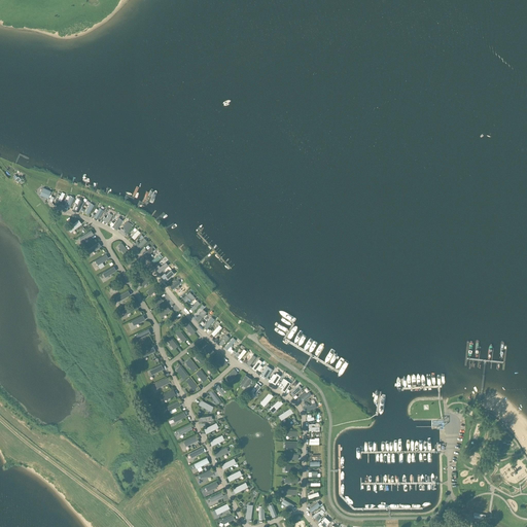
[(43,188),(40,196),(47,200),(50,192),(43,188)]
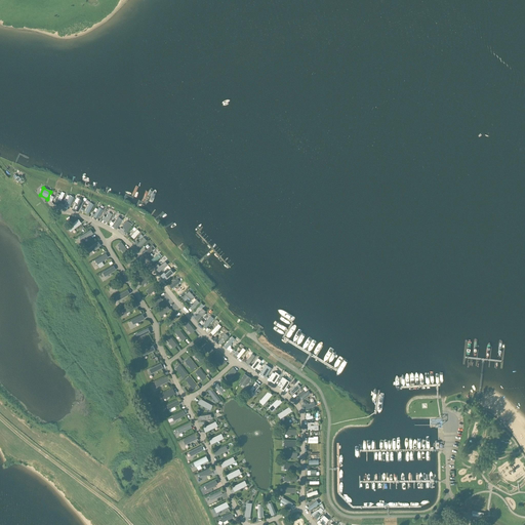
[(70,196),(65,206),(69,208),(74,198),(70,196)]
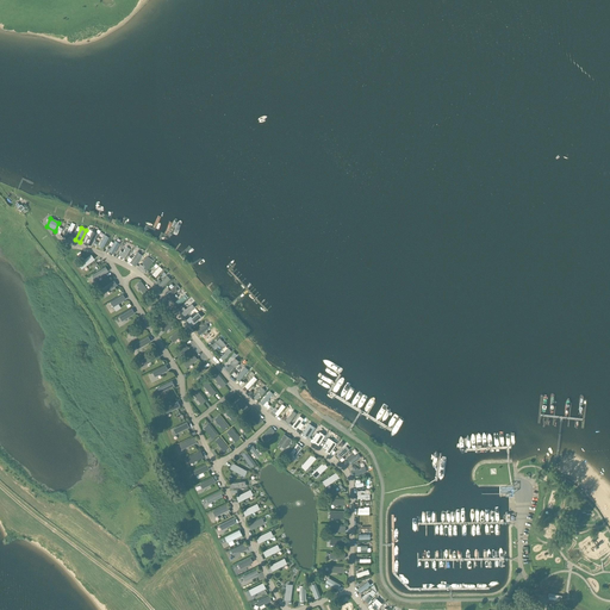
[(87,235),(85,240),(93,244),(92,243),(98,232),(98,231),(97,232),(92,230),(89,236),(87,235)]
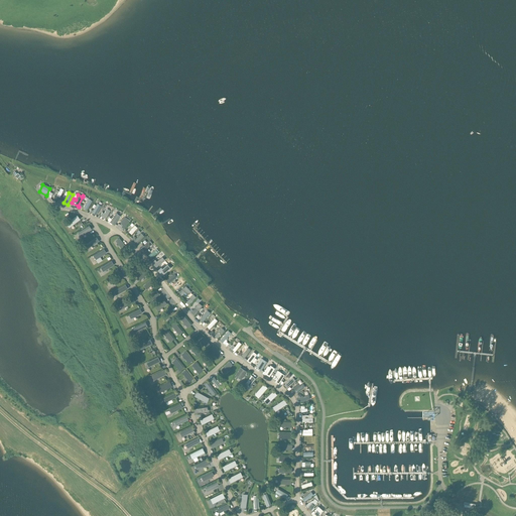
[(89,200),(83,209),(87,211),(92,202),(89,200)]
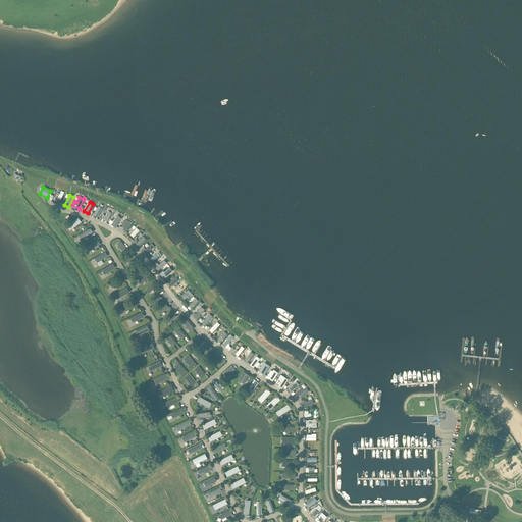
[(99,207),(93,216),(97,218),(102,209),(99,207)]
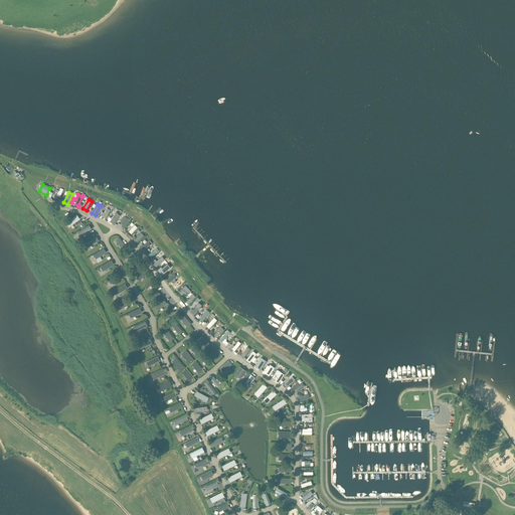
[(102,212),(101,215),(103,216),(102,217),(103,218),(104,219),(110,211),(108,209),(104,214),(102,212)]
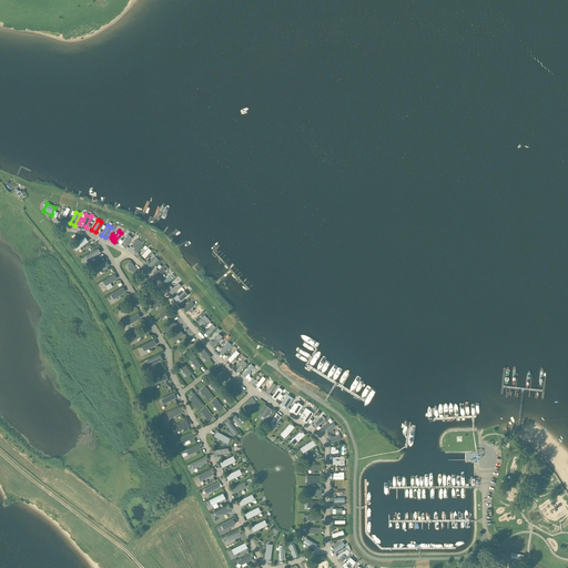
[(128,233),(121,243),(124,245),(132,236),(128,233)]
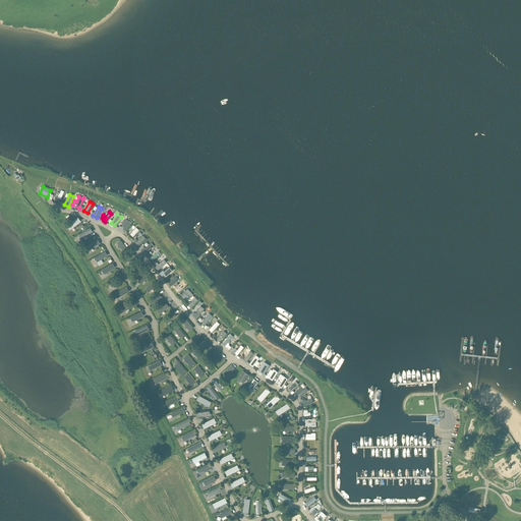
[(77,216),(70,221),(73,225),(80,220),(77,216)]
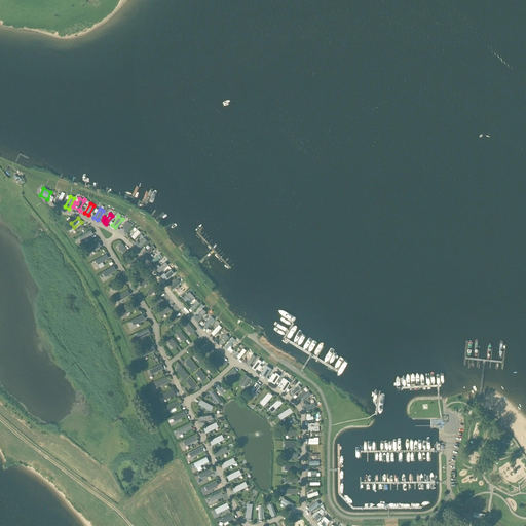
[(126,221),(122,226),(122,229),(124,230),(122,232),(125,234),(132,225),(126,221)]
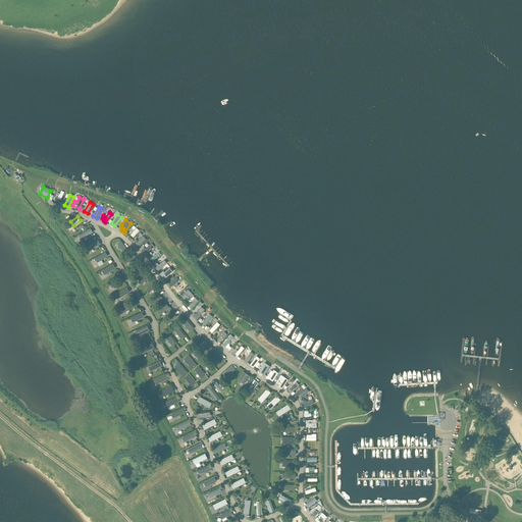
[(90,227),(79,235),(81,239),(92,230),(90,227)]
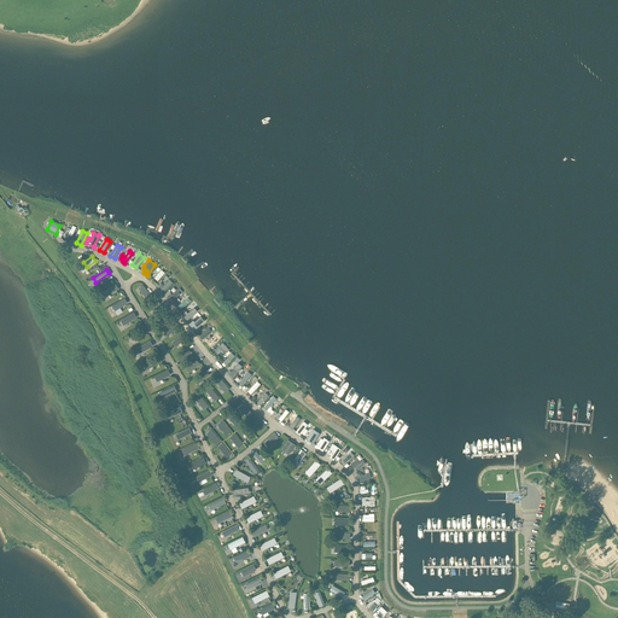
[(161,270),(153,279),(157,281),(164,274),(161,270)]
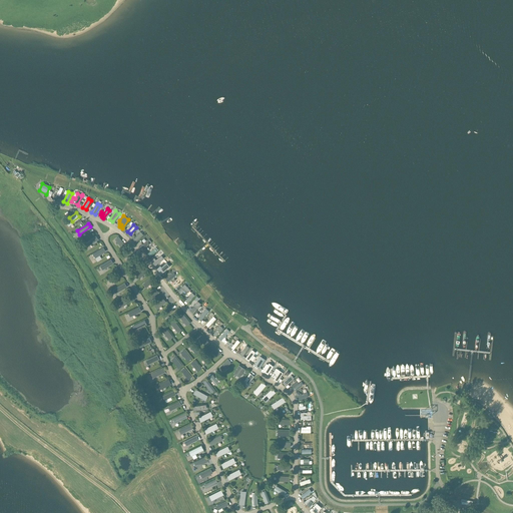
[(139,232),(132,239),(135,242),(142,235),(139,232)]
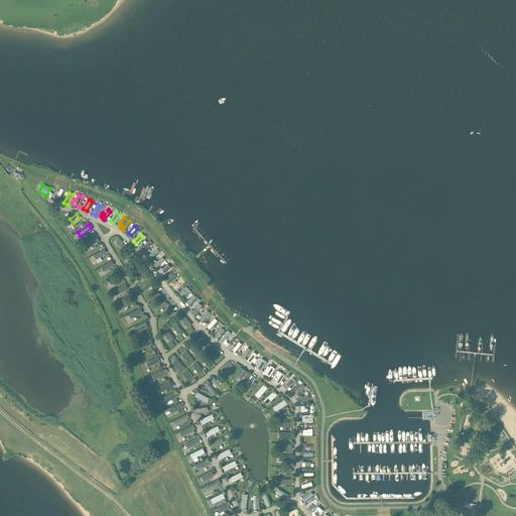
[(96,237),(86,243),(88,247),(99,240),(96,237)]
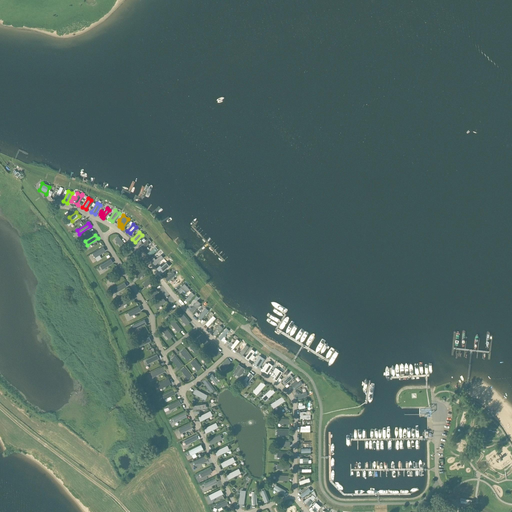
[(118,235),(114,238),(121,247),(125,244),(118,235)]
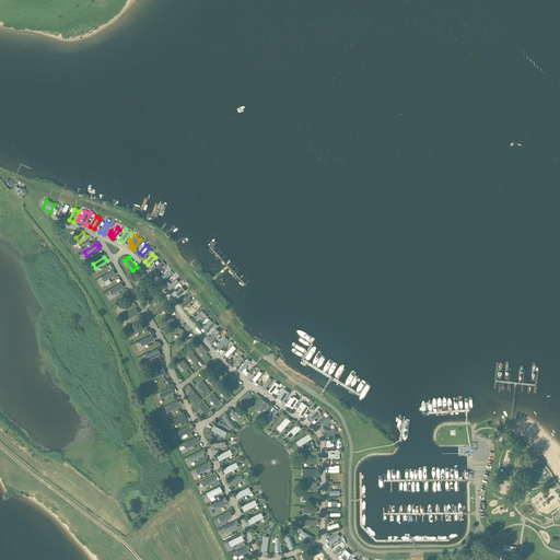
[(160,258),(151,266),(154,269),(159,265),(160,265),(159,266),(162,268),(165,265),(160,258)]
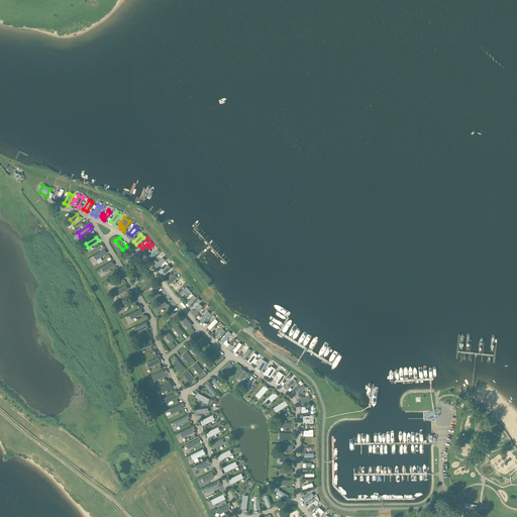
[(104,248),(93,255),(96,260),(106,252),(104,248)]
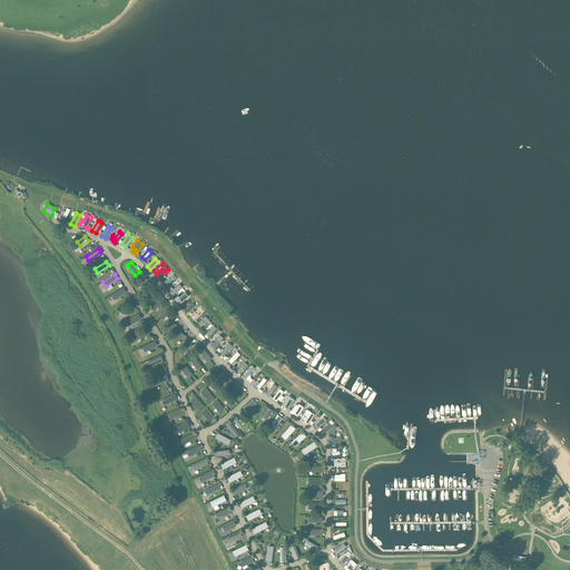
[(174,274),(165,281),(167,284),(176,277),(174,274)]
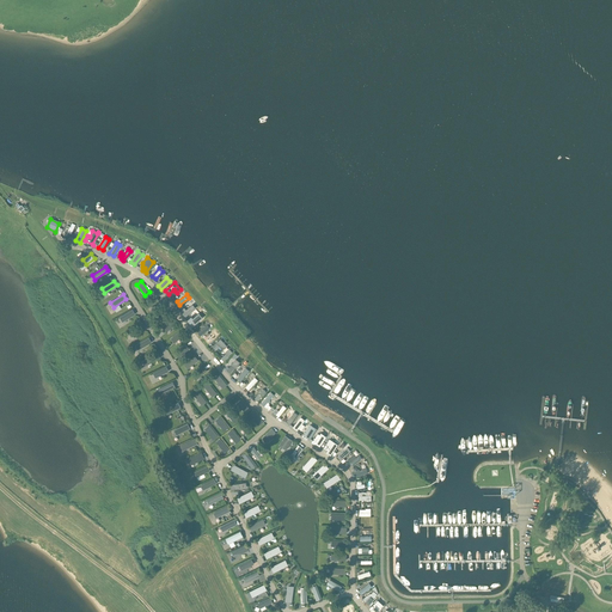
[(154,295),(144,304),(147,307),(158,299),(154,295)]
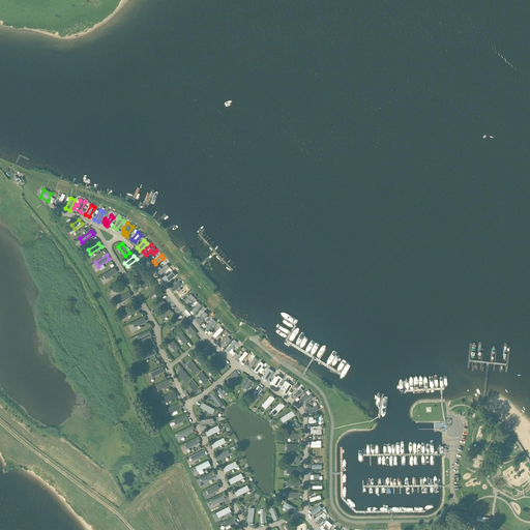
[(142,266),(133,273),(136,276),(145,269),(142,266)]
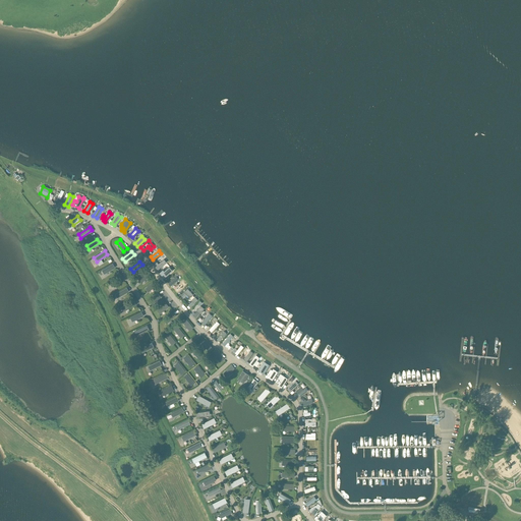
[(112,263),(102,270),(104,274),(115,267),(112,263)]
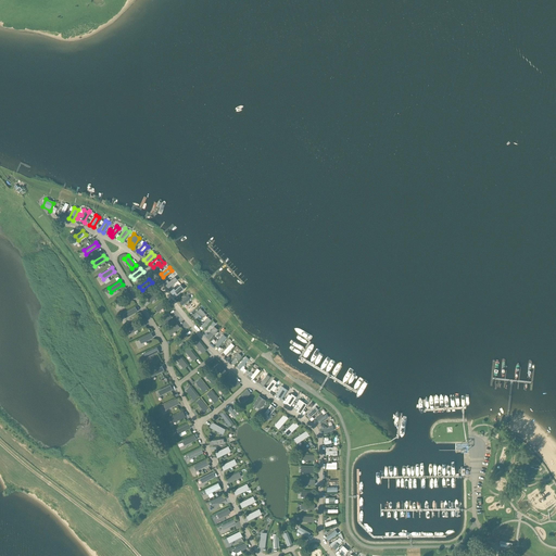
[(184,283),(173,292),(175,295),(186,287),(184,283)]
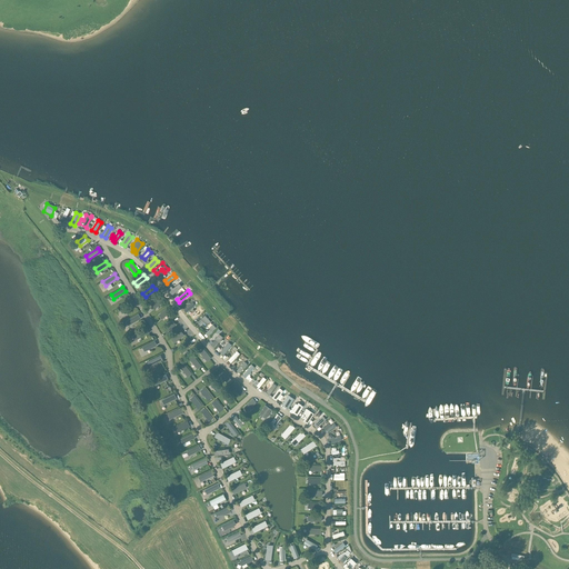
[(161,297),(151,305),(155,308),(165,300),(161,297)]
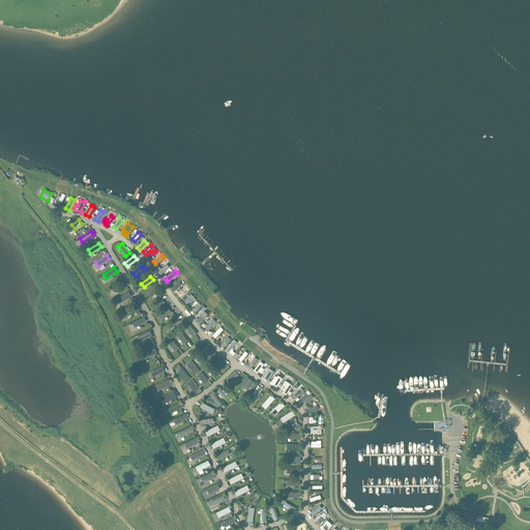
[(122,281),(111,287),(114,291),(124,285),(122,281)]
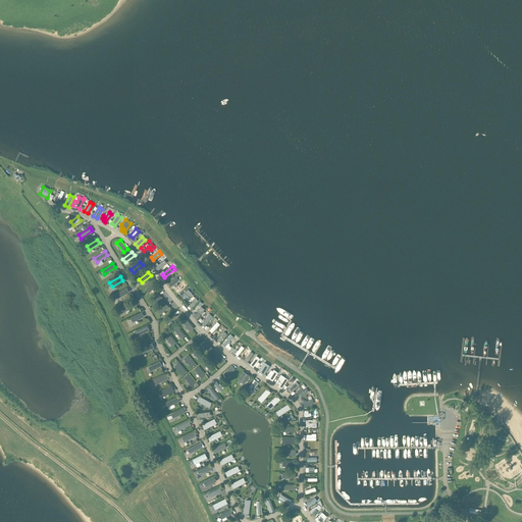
[(185,278),(173,289),(175,292),(180,288),(184,291),(190,284),(185,278)]
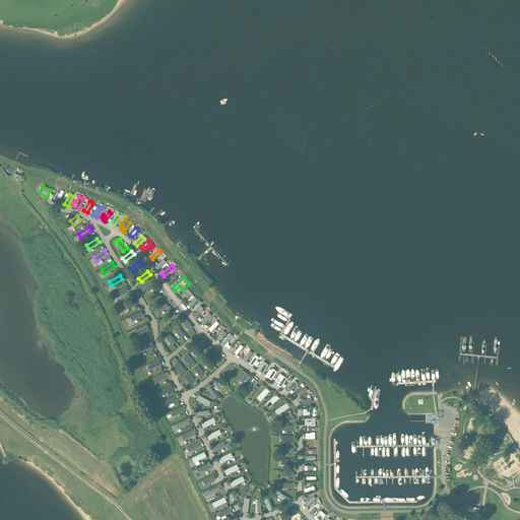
[(154,279),(145,287),(147,290),(157,283),(154,279)]
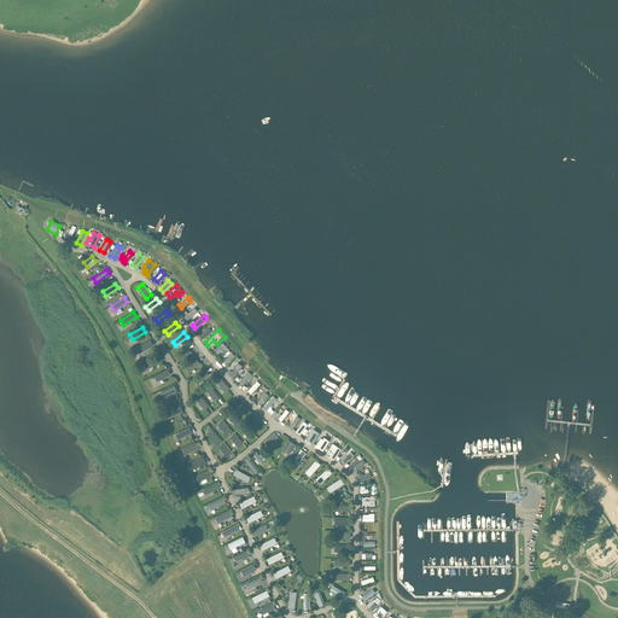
[(150,340),(136,348),(139,353),(153,345),(150,340)]
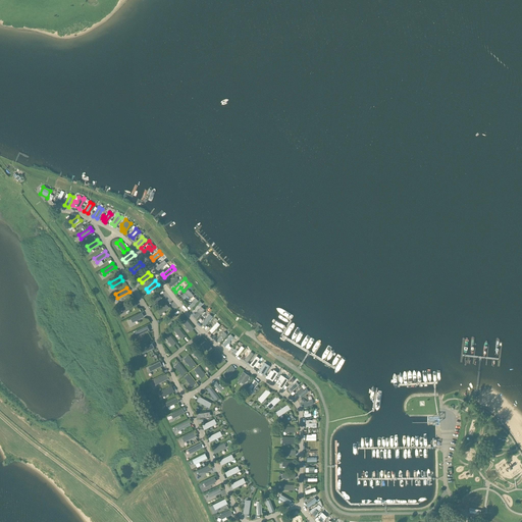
[(190,299),(194,296),(189,290),(181,296),(184,299),(188,296),(190,299)]
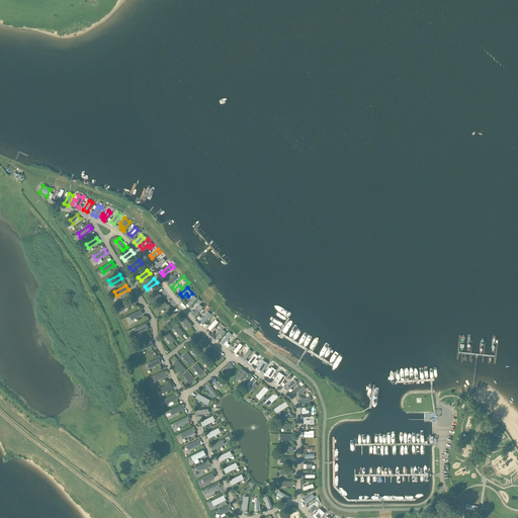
[(157,291),(148,298),(151,301),(160,294),(157,291)]
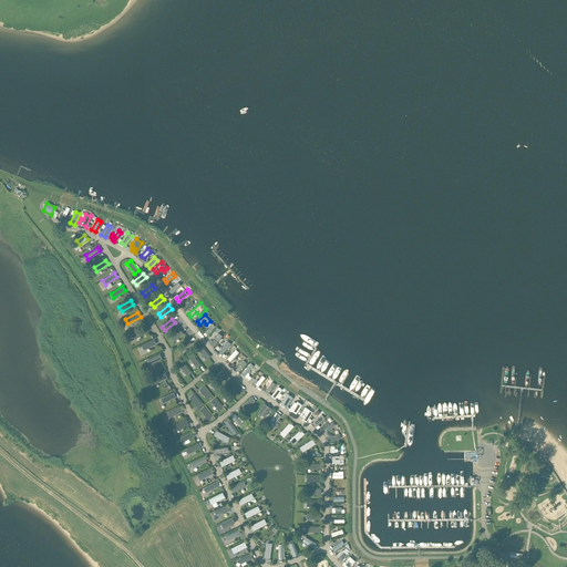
[(209,328),(205,332),(208,334),(213,331),(212,330),(216,327),(213,323),(208,327),(209,328)]
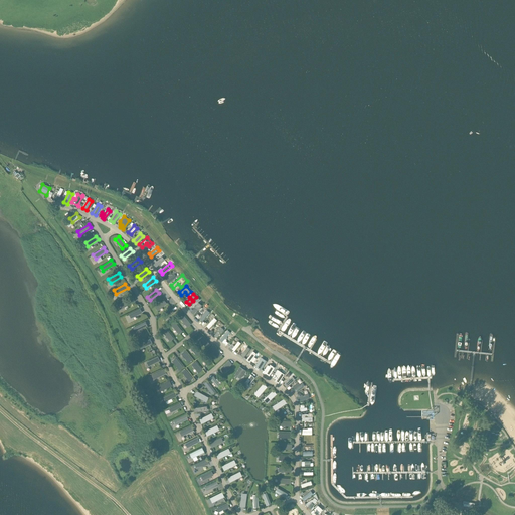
[(133,296),(120,303),(122,307),(135,300),(133,296)]
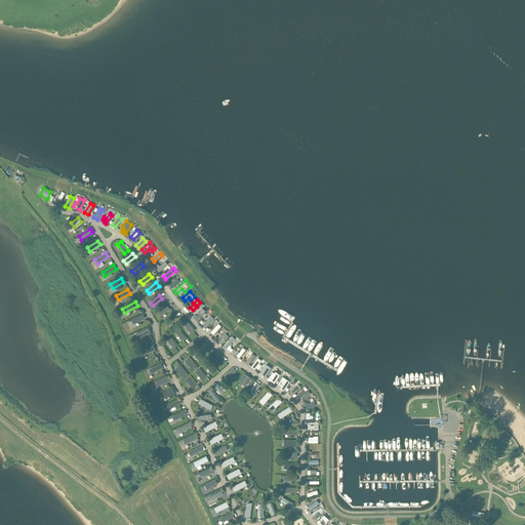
[(167,305),(158,312),(161,316),(170,308),(167,305)]
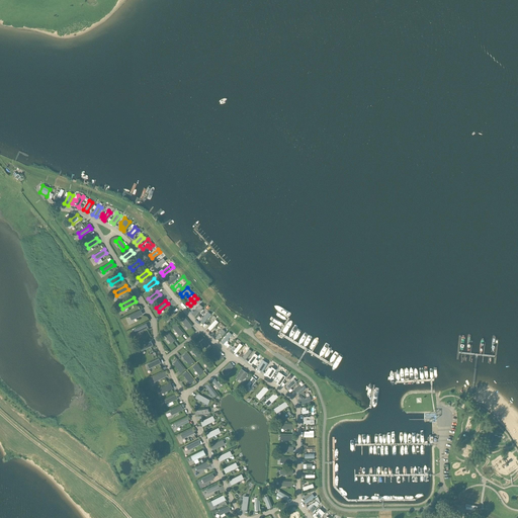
[(199,303),(192,312),(195,315),(203,306),(199,303)]
